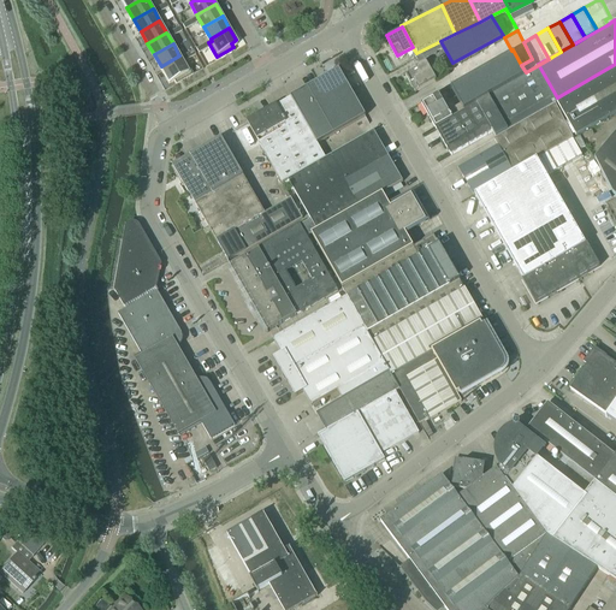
[(425,57),(437,49),(433,45),(416,53),(421,63),(406,71),(415,88),(436,77),(425,57)]
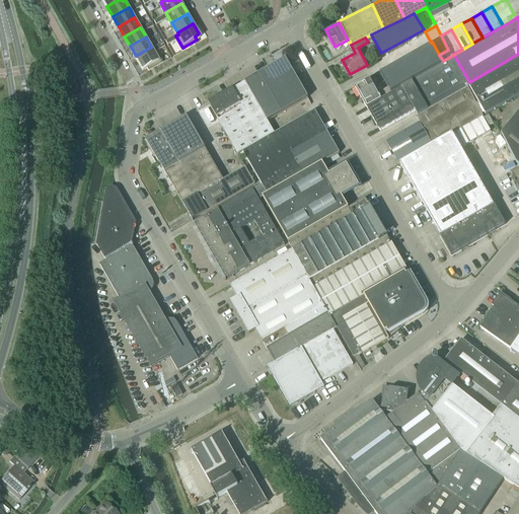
[(431,43),(380,71),(387,83),(391,89),(401,84),(443,60),(438,51),(433,42),(431,43)]
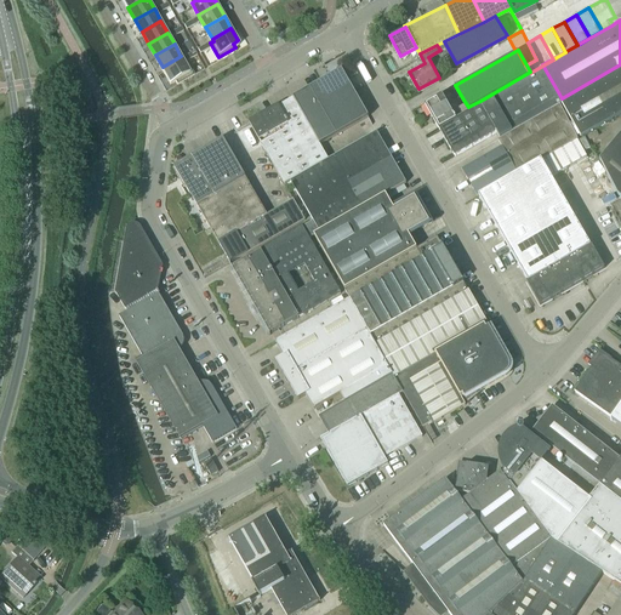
[(194,70),(186,57),(182,58),(181,56),(163,67),(170,80),(175,77),(177,80),(194,70)]
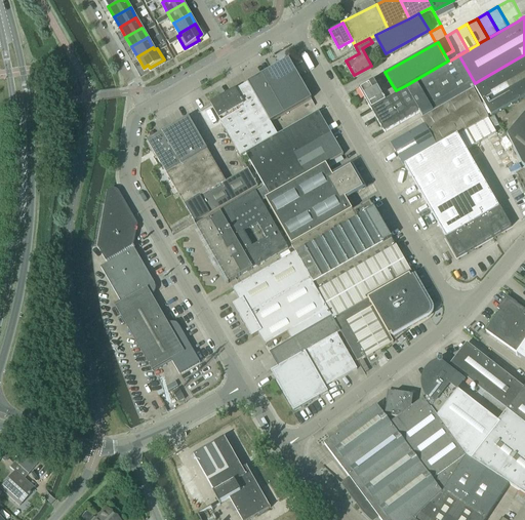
[(524,91),(524,54),(475,83),(491,112),(524,91)]
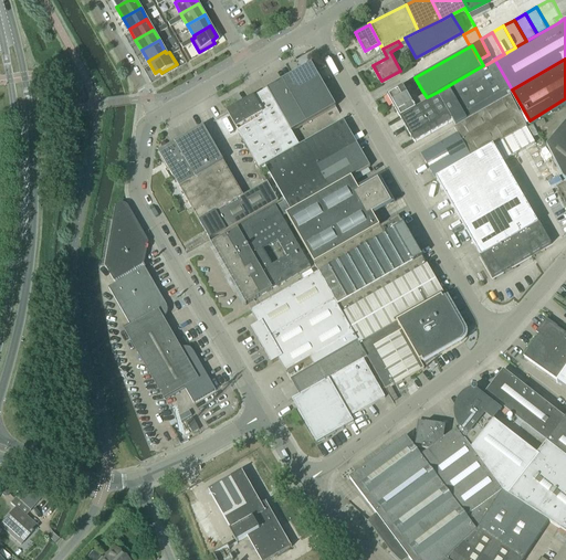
[(297,69),(282,76),(306,118),(335,103),(335,102),(311,60),(301,66),(297,69)]
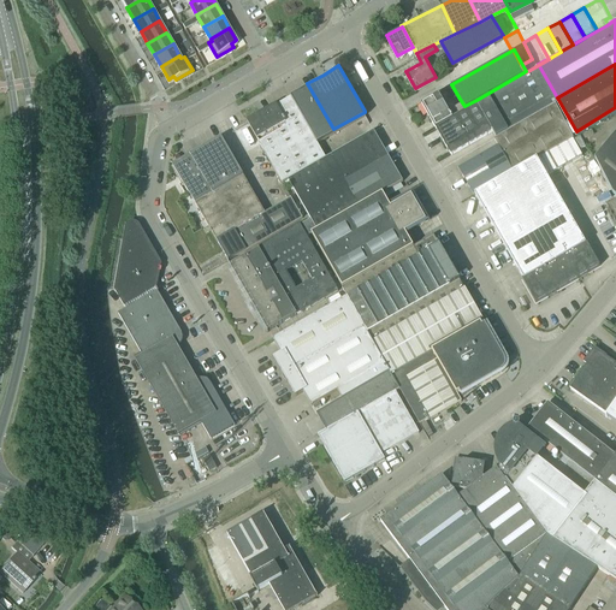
[(496,132),(555,99),(538,65),(526,72),(477,100),(490,124),(491,128),(492,126),(496,132)]
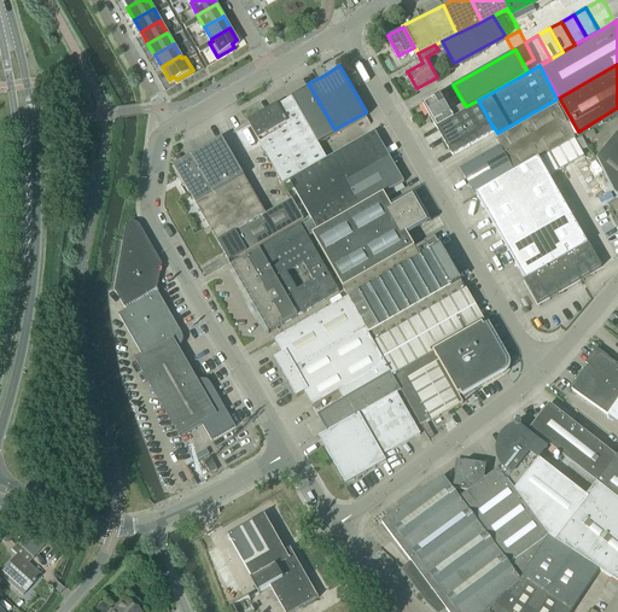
[(292,93),(309,123),(318,140),(318,139),(334,129),(308,83),(298,89),(292,93)]
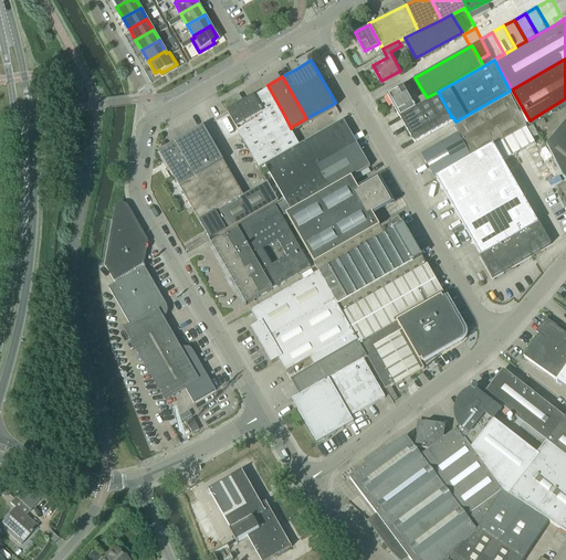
[(427,97),(422,91),(412,97),(404,82),(387,91),(400,113),(427,97)]
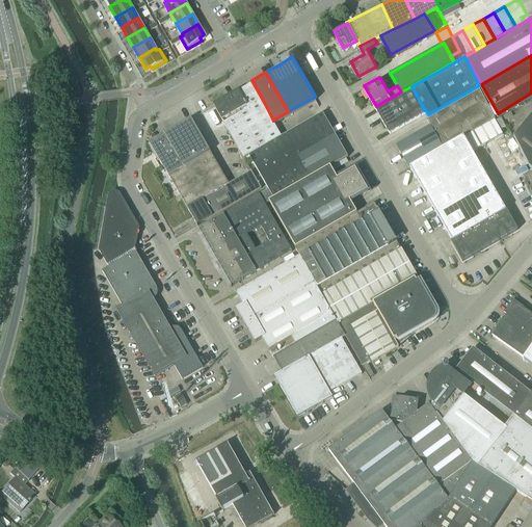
[(213,101),(213,102),(243,155),(244,155),(248,152),(282,133),(273,120),(273,121),(266,106),(251,80),(250,81),(251,83),(250,83),(240,89),(238,86),(238,87),(239,88),(229,95),(225,97),(214,103),(213,101)]
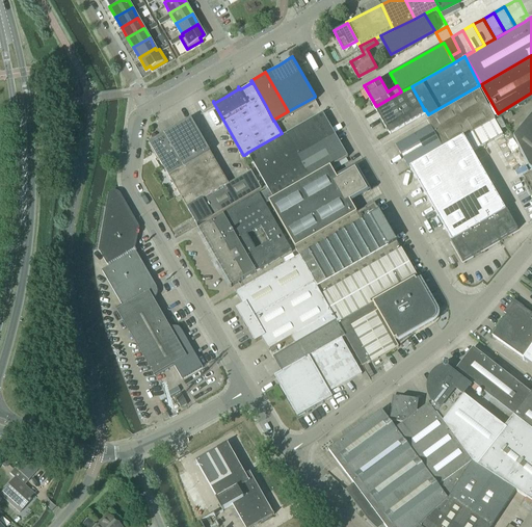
[(409,164),(443,145),(461,134),(463,133),(494,115),(495,115),(479,85),(428,114),(426,115),(429,121),(395,140),(408,164),(409,163),(409,164)]
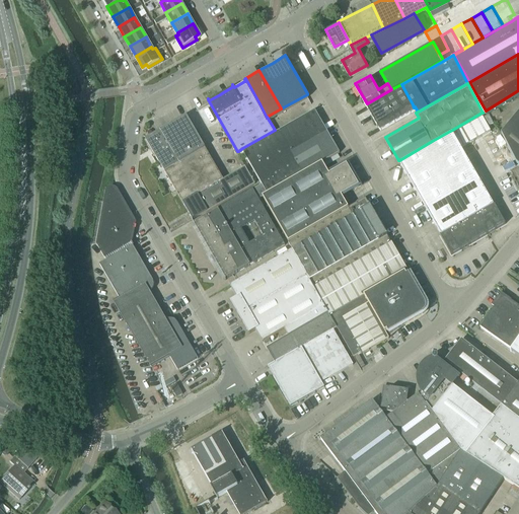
[(414,107),(413,104),(401,84),(391,89),(367,103),(368,105),(379,127),(414,107)]
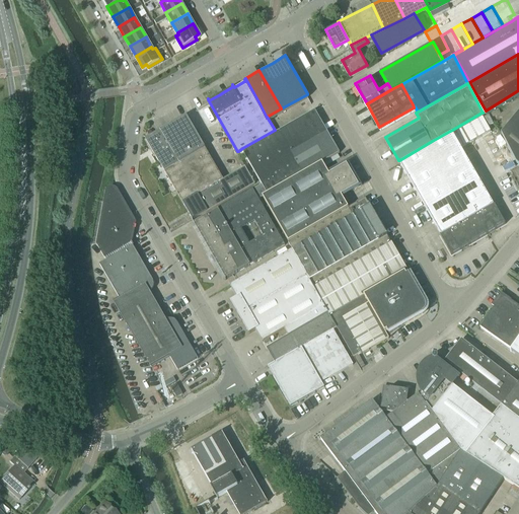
[(518,104),(514,95),(496,105),(501,115),(518,105),(518,104)]
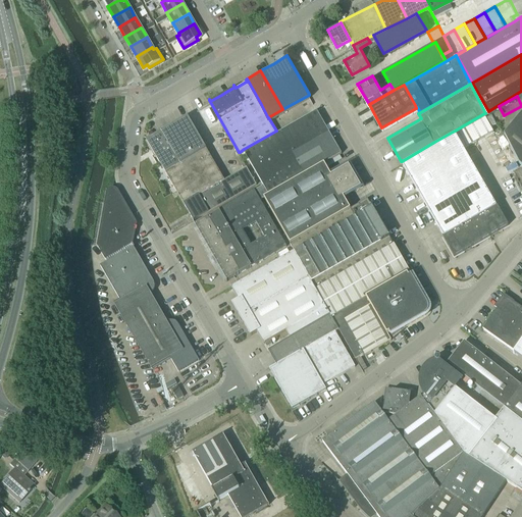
[(521,106),(504,115),(509,124),(521,117),(521,106)]
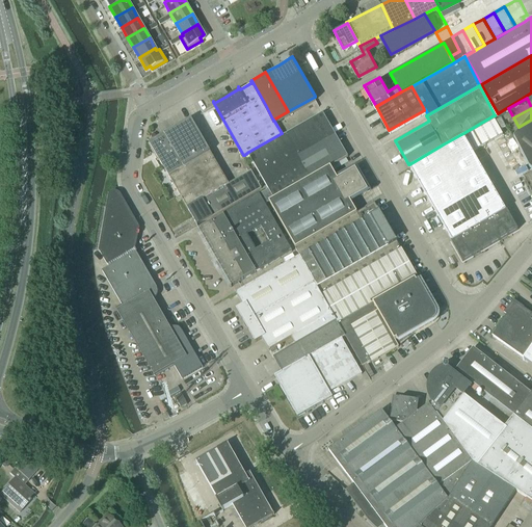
[(282,133),(248,152),(257,166),(269,159),(273,166),(336,131),(323,109),(322,109),(282,133)]
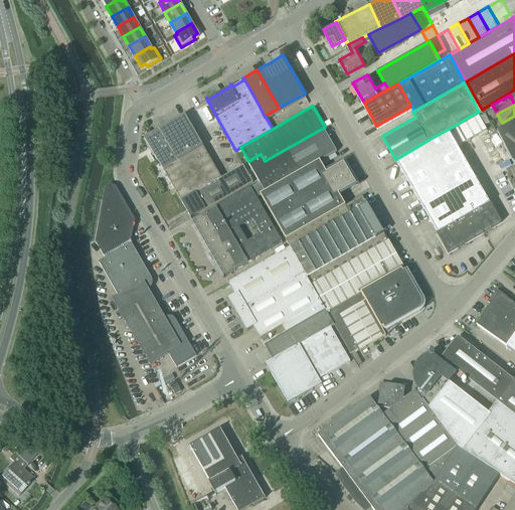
[(485,110),(480,113),(483,120),(484,122),(489,119),(489,118),(485,110)]
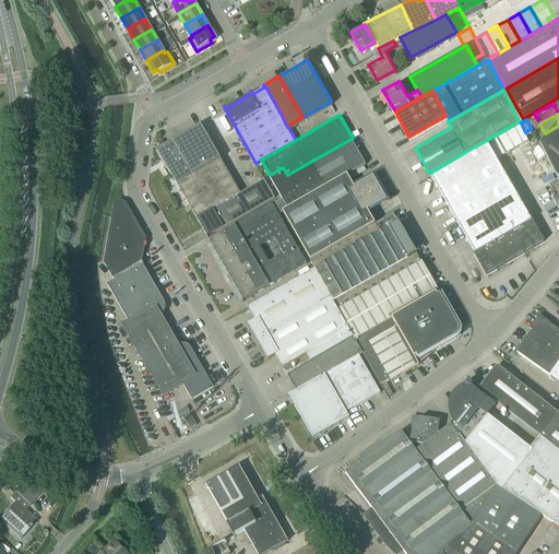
[(263,175),(239,189),(201,121),(185,131),(173,137),(156,146),(171,173),(173,173),(183,190),(179,192),(183,200),(188,198),(207,233),(274,193),(263,175)]
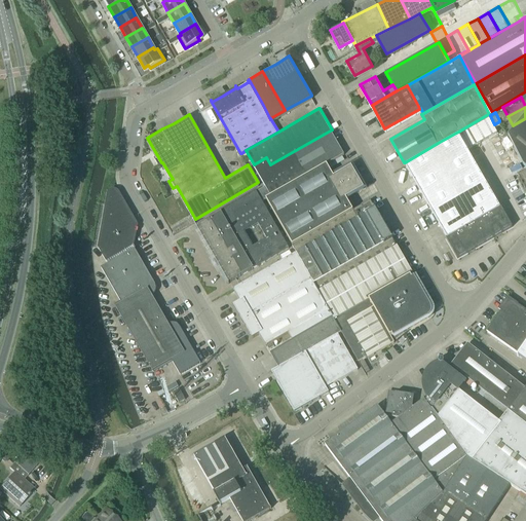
[(488,114),(458,132),(466,146),(496,129),(495,127),(488,114)]
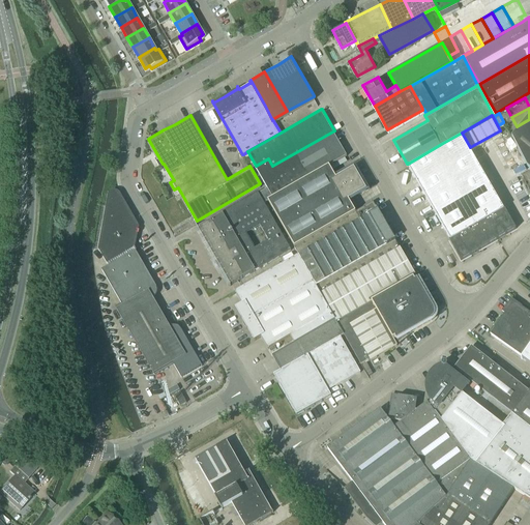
[(529,119),(517,126),(522,138),(529,134),(529,119)]
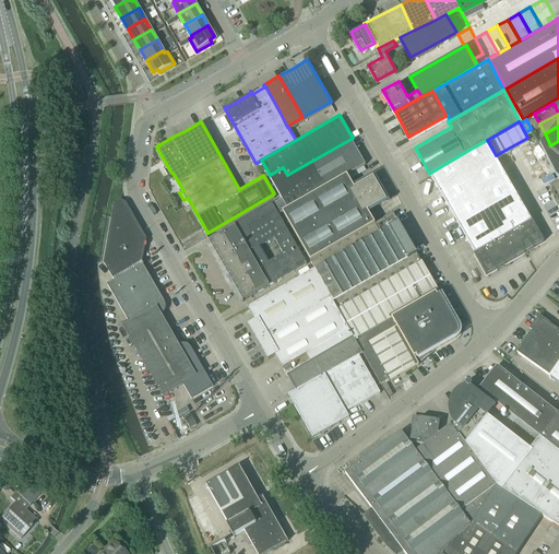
[(283,167),(270,175),(282,196),(295,188),(300,198),(347,172),(366,161),(353,138),(287,175),(283,167)]
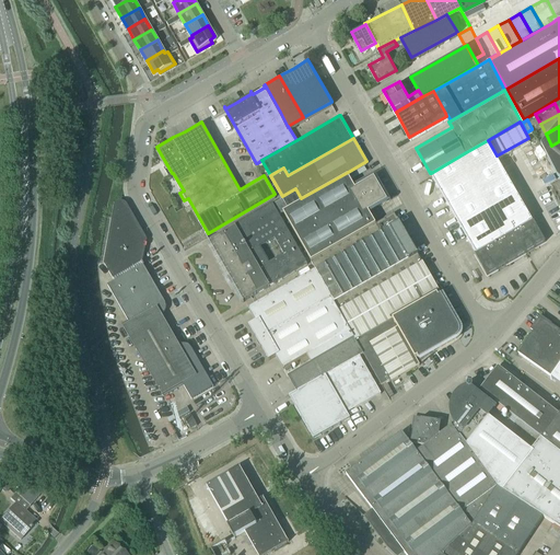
[(433,172),(431,173),(438,183),(448,203),(475,249),(476,250),(475,250),(487,272),(498,265),(505,261),(526,249),(534,244),(543,239),(545,238),(545,236),(533,217),(532,217),(523,201),(511,181),(497,155),(488,140),(486,141),(466,152),(433,172)]
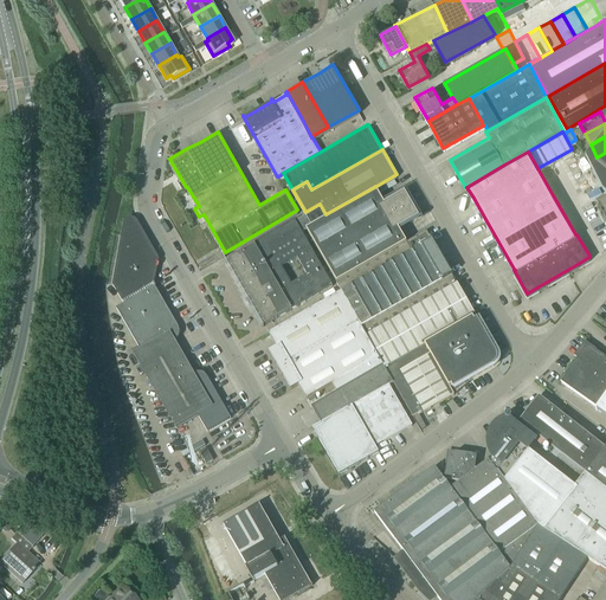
[(326,214),(305,226),(336,279),(406,238),(399,225),(419,213),(405,188),(385,200),(376,186),(326,214)]
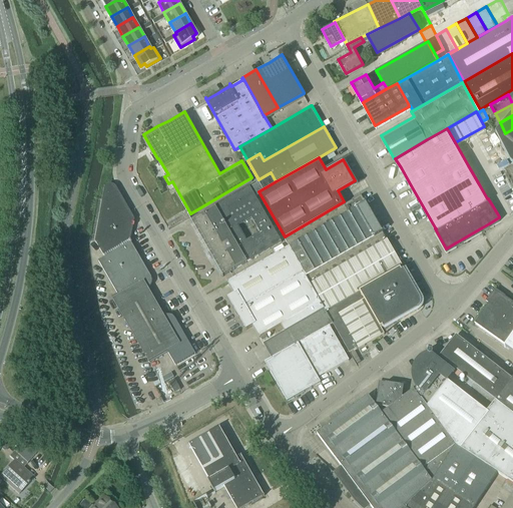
[(259,179),(250,183),(255,193),(259,191),(276,181),(271,172),(259,179)]
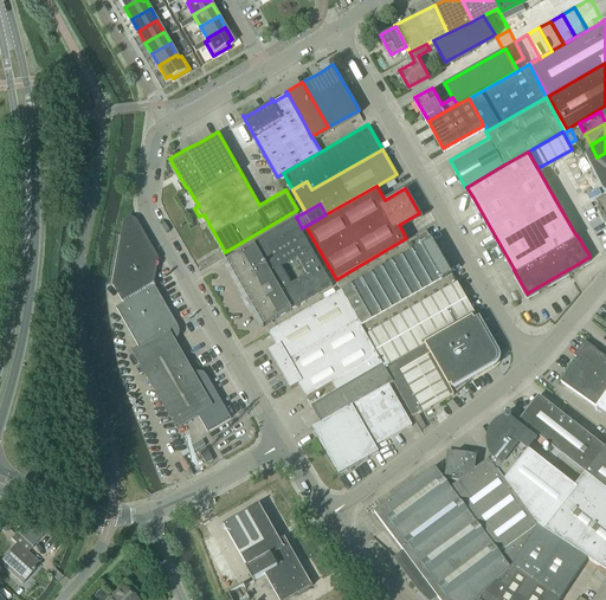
[(123,219),(113,279),(123,300),(116,303),(140,344),(133,349),(175,424),(198,411),(207,427),(231,413),(206,371),(204,368),(200,367),(197,367),(194,368),(175,336),(178,334),(180,330),(180,328),(179,324),(154,279),(159,255),(137,217),(135,214),(133,213),(129,213),(127,214),(124,217),(123,219)]
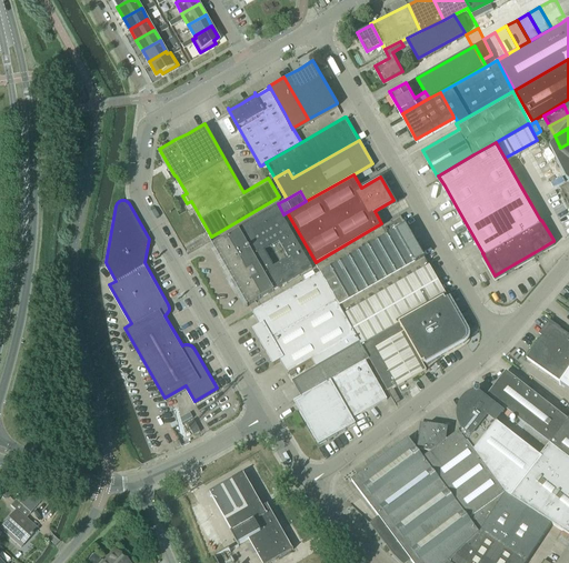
[(278,203),(215,240),(212,241),(247,302),(312,264),(297,238),(283,214),(278,203)]
